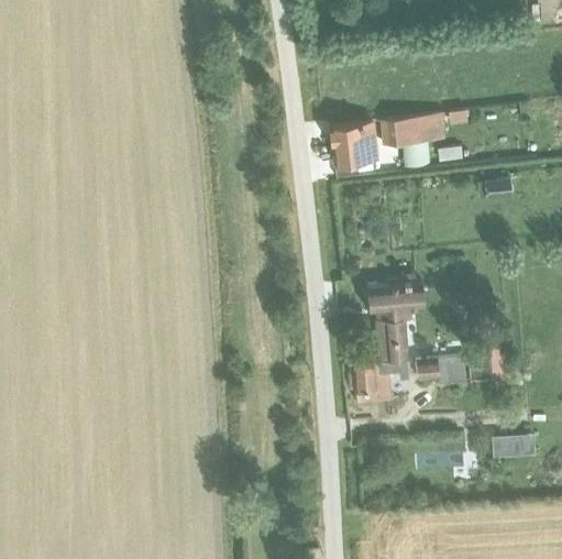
[(466,111),(449,113),(451,127),(469,124),(466,111)]
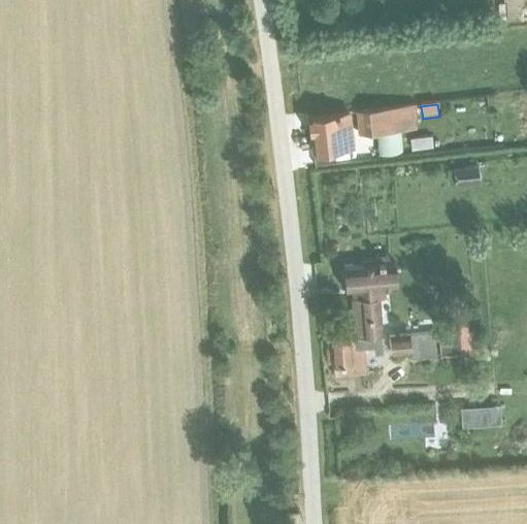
[(415,106),(357,113),(357,120),(358,119),(360,137),(376,135),(376,137),(379,156),(403,154),(400,132),(418,131),(415,106)]
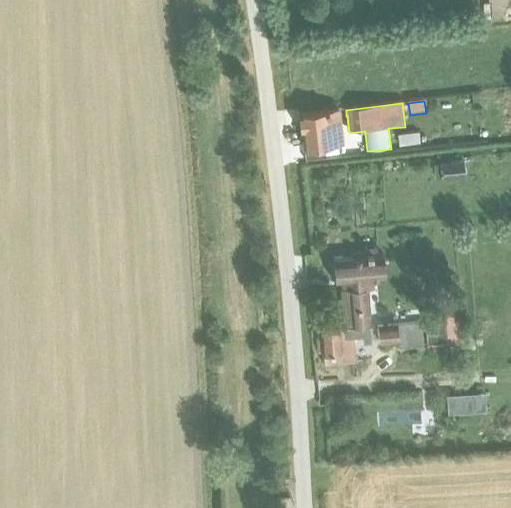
[(339,111),(300,116),(302,132),(304,132),(306,149),(332,147),(342,145),(339,111)]
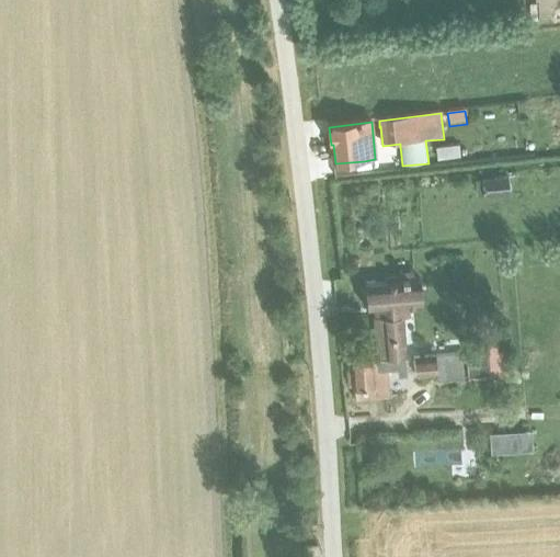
[(460,147),(437,149),(438,162),(461,159),(460,147)]
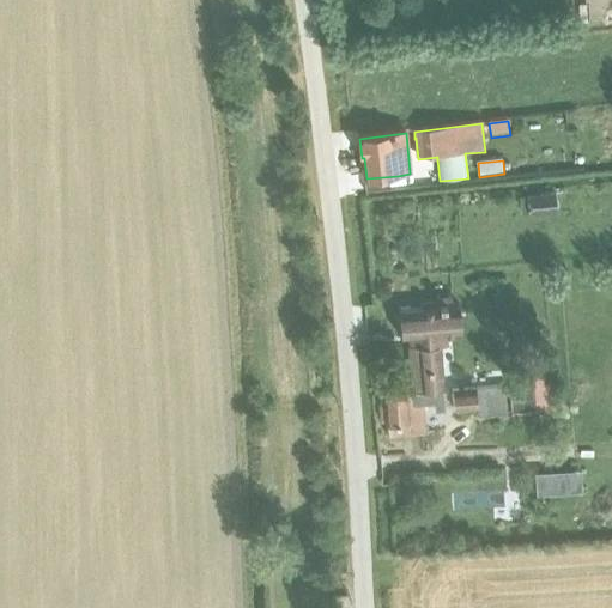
[(556,196),(522,200),(523,217),(529,216),(529,218),(558,214),(556,196)]
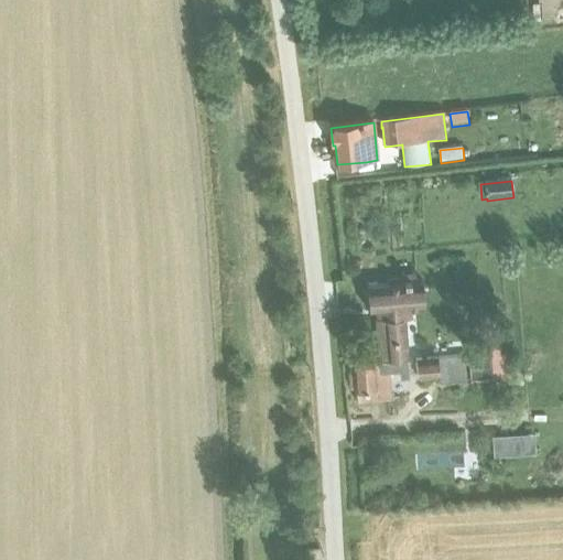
[(355,374),(350,375),(352,389),(356,389),(358,405),(393,401),(391,374),(402,373),(402,379),(410,379),(408,359),(410,359),(407,318),(412,318),(412,308),(426,307),(424,282),(417,283),(415,271),(403,272),(403,278),(387,280),(387,284),(367,287),(369,312),(377,311),(378,320),(375,320),(378,361),(355,362),(355,374)]
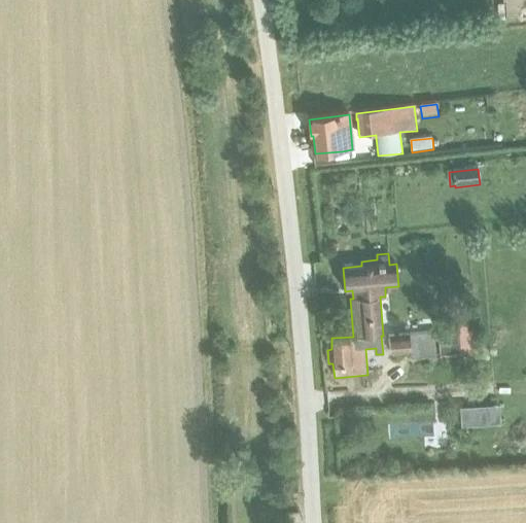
[(474,315),(437,318),(441,357),(478,355),(474,315)]
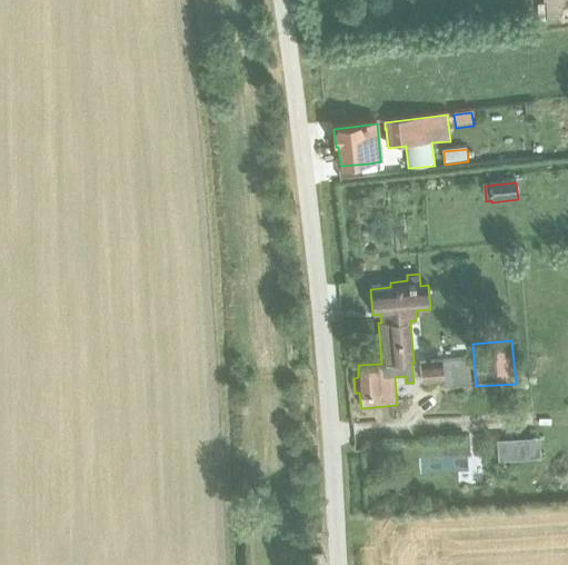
[(470,360),(420,364),(422,380),(445,379),(445,388),(471,386),(470,360)]
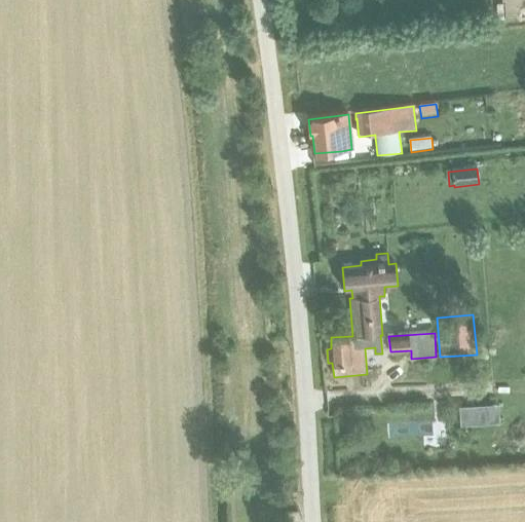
[(499,405),(460,408),(461,426),(500,424),(499,405)]
